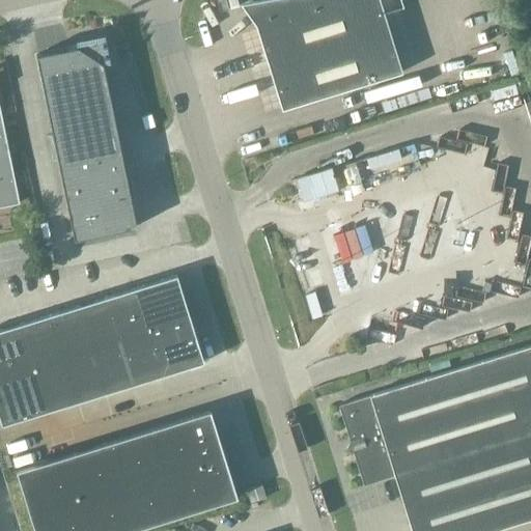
[(261,0),(241,4),(256,26),(282,110),(402,73),(380,0),(261,0)]
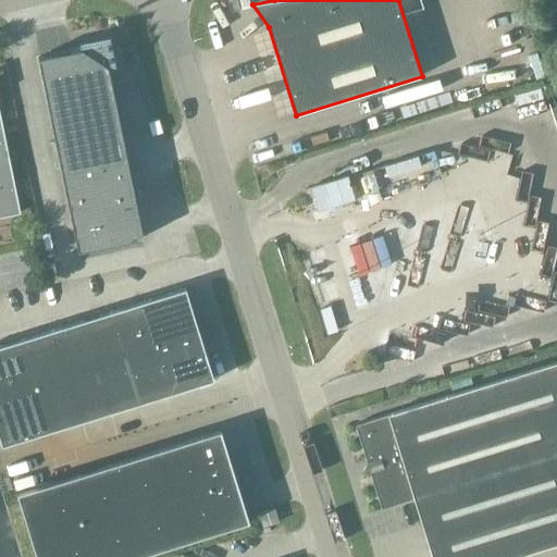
[(38,58),(78,251),(144,238),(106,54),(95,47),(38,58)]
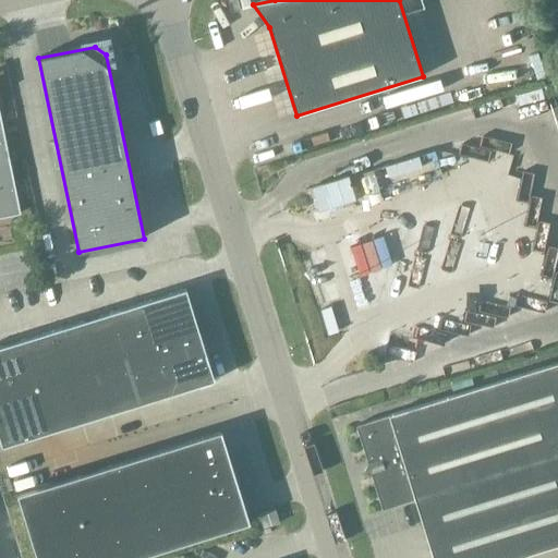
[(0,218),(22,214),(0,109),(0,218)]
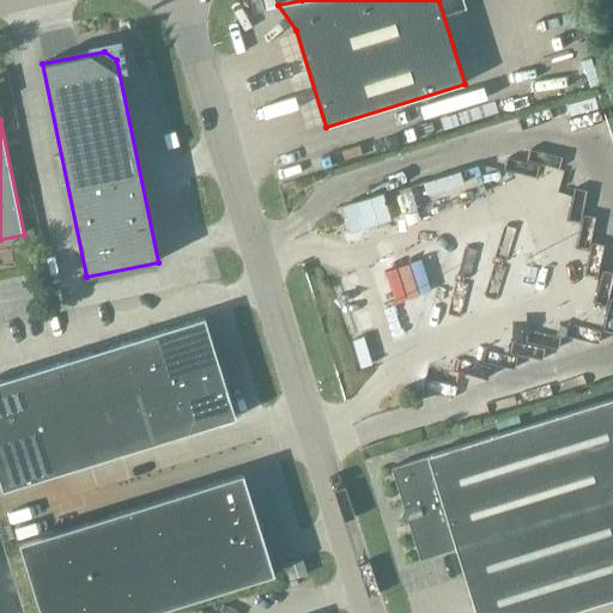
[(536,152),(513,145),(510,156),(538,164),(541,151),(568,158),(564,174),(574,176),(582,149),(541,137),(536,152)]
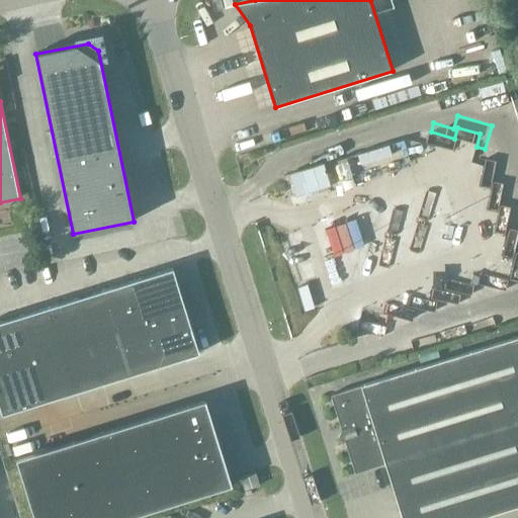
[(389,145),(358,155),(361,165),(392,155),(389,145)]
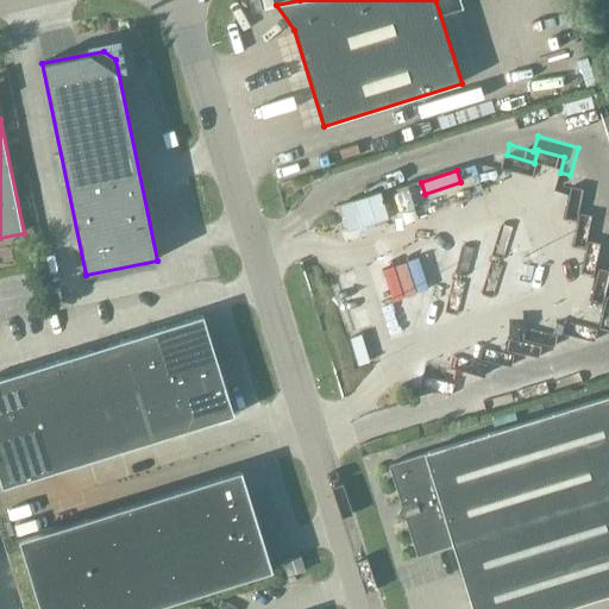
[(381,192),(339,205),(347,232),(389,219),(381,192)]
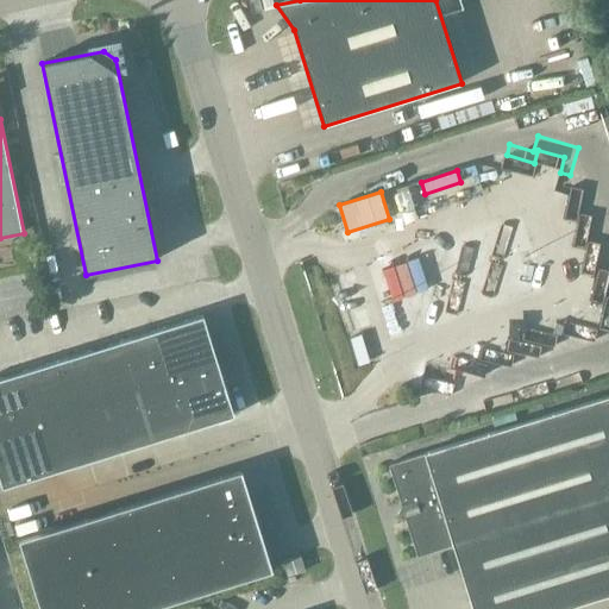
[(0,378),(0,478),(2,488),(234,415),(203,315),(0,378)]
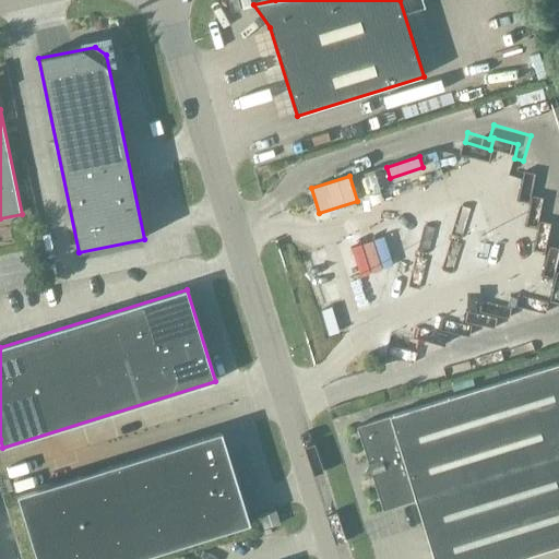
[(558,364),(357,427),(383,511),(416,501),(433,558),(518,558),(558,546),(558,364)]
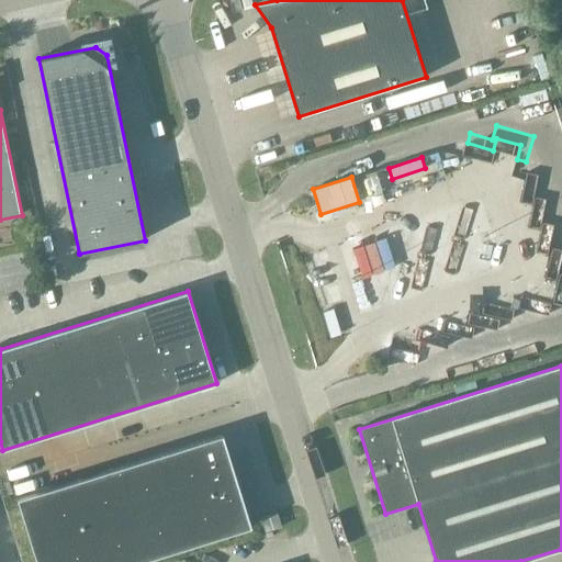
[(223,435),(18,498),(37,561),(138,561),(251,527),(223,435)]
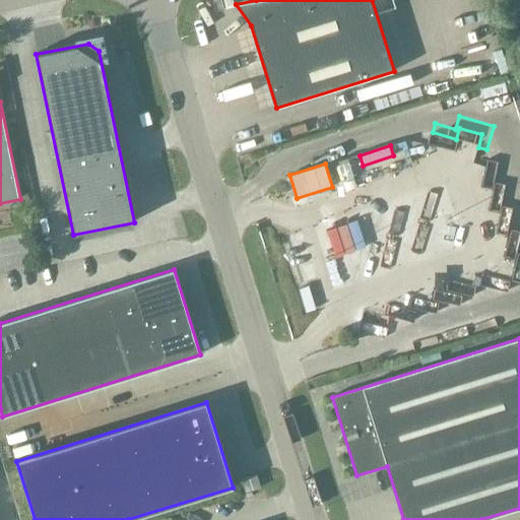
[(260,488),(256,474),(242,479),(246,493),(260,488)]
